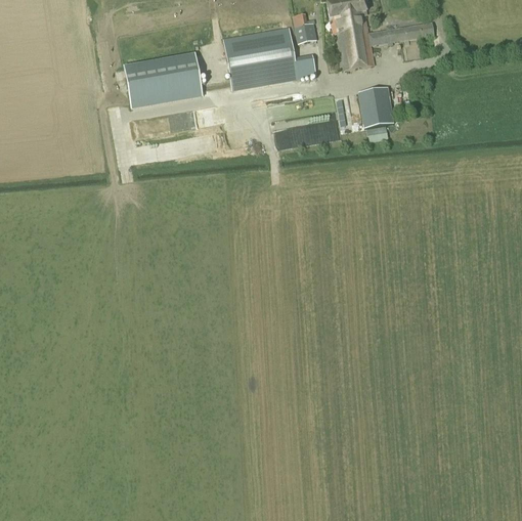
[(117,15),(132,109),(204,95),(196,52),(216,48),(208,0),(117,15)]
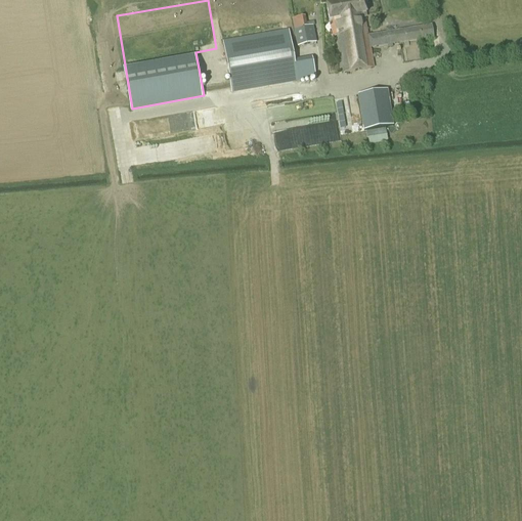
[(340,37),(370,32),(366,11),(367,11),(365,0),(347,0),(329,3),(332,17),(334,17),(337,33),(339,33),(340,37)]
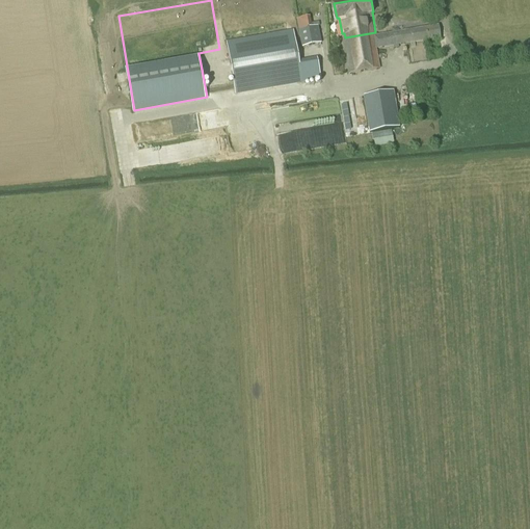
[(314,25),(311,14),(297,17),(303,45),(323,41),(319,24),(314,25)]
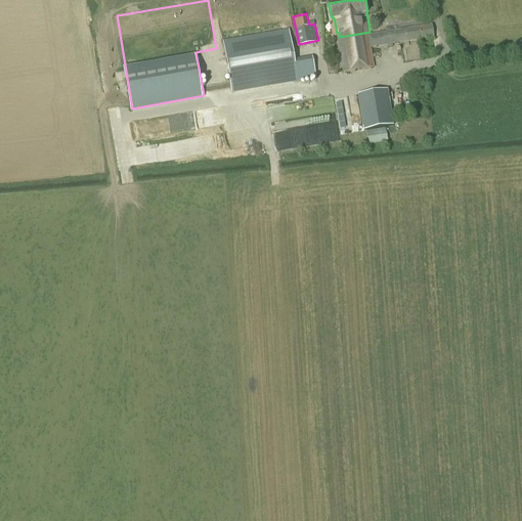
[(435,35),(433,23),(370,33),(370,32),(340,37),(345,70),(375,64),(372,45),(389,42),(389,45),(394,45),(394,41),(435,35)]
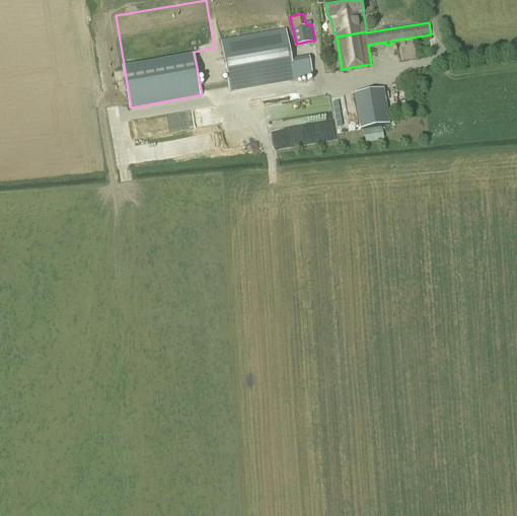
[(293,57),(287,26),(222,39),(231,90),(314,76),(310,54),(293,57)]
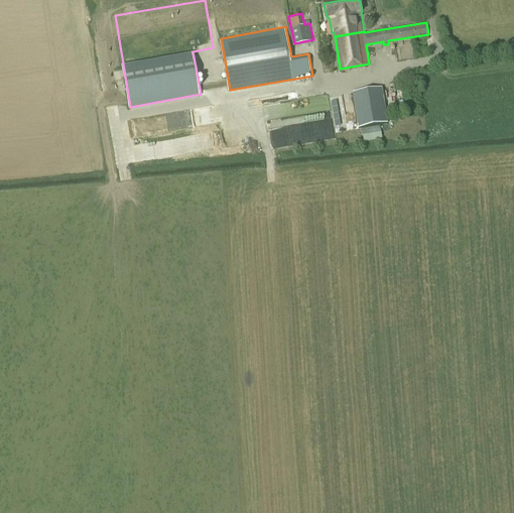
[(370,85),(352,87),(354,116),(373,114),(370,85)]
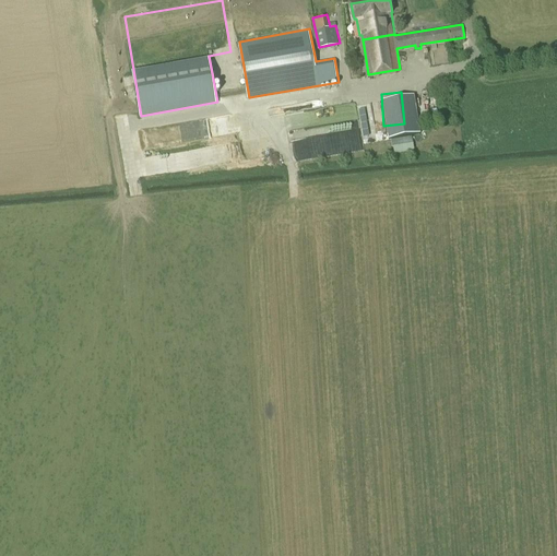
[(298,109),(301,122),(358,111),(355,98),(298,109)]
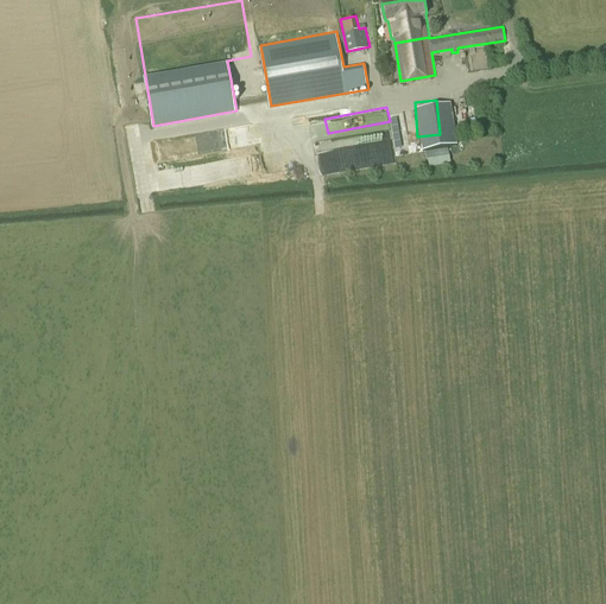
[(259,126),(216,129),(219,148),(265,144),(264,134),(260,135),(259,126)]
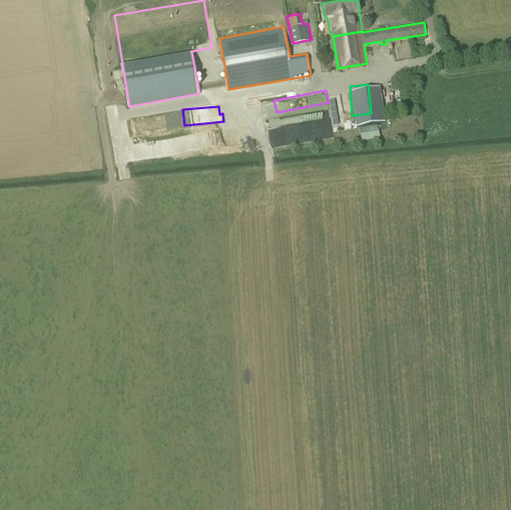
[(276,111),(266,111),(267,122),(277,121),(276,111)]
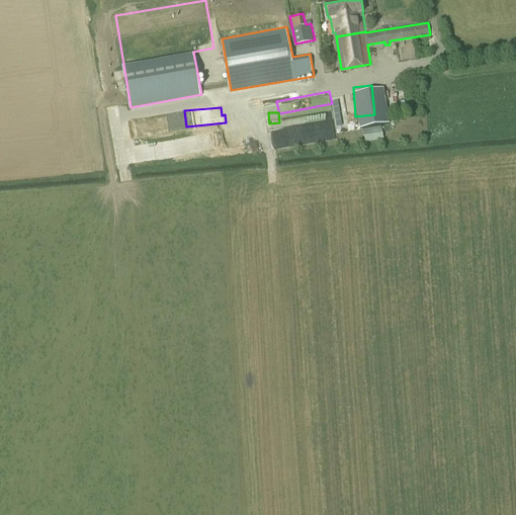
[(139,134),(178,130),(177,114),(138,118),(139,134)]
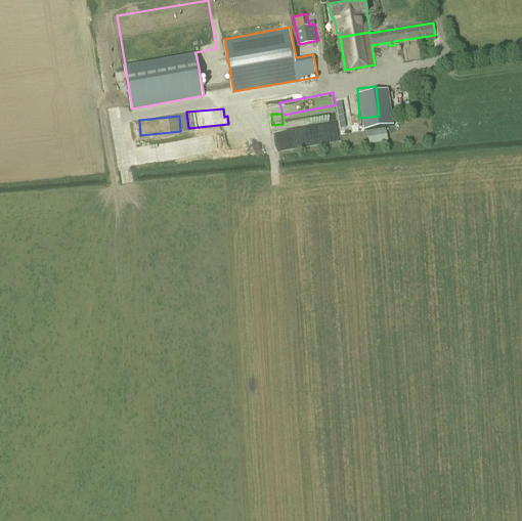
[(305,123),(290,126),(294,141),(308,138),(305,123)]
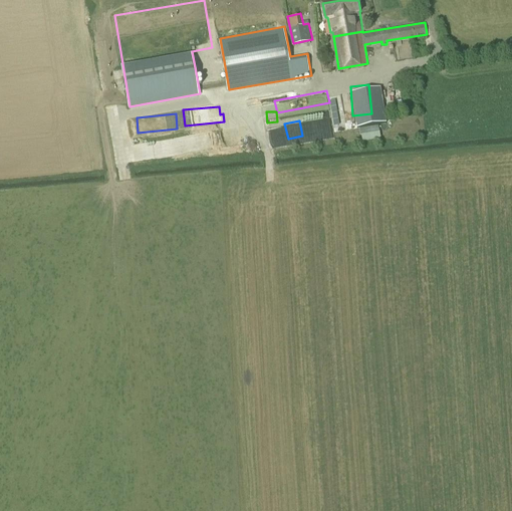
[(188,137),(164,140),(146,143),(148,158),(166,155),(167,157),(200,152),(198,140),(189,142),(188,137)]
